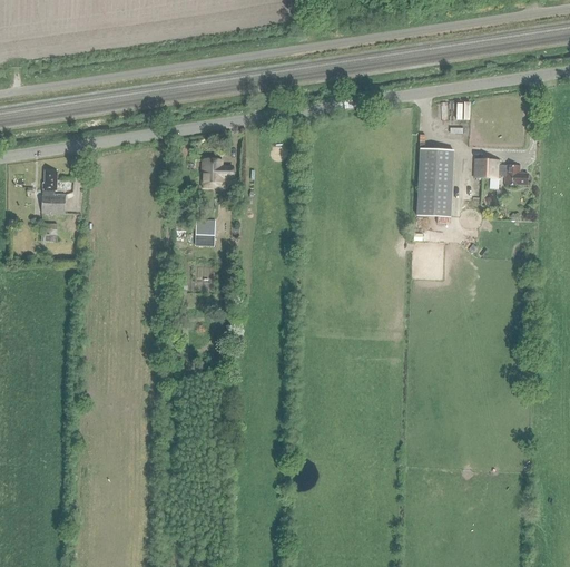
[(420,147),(416,214),(450,215),(453,148),(420,147)]
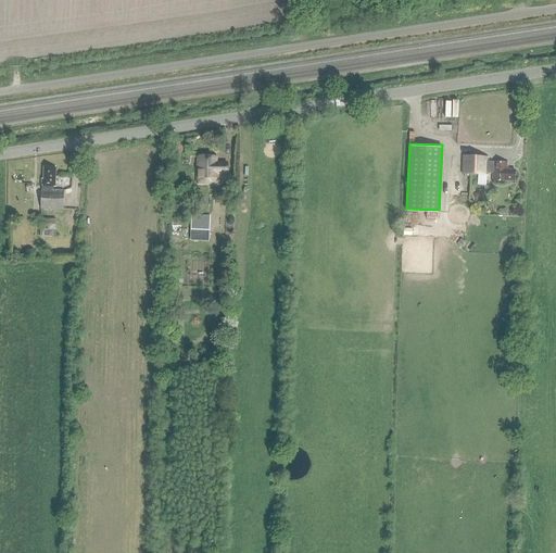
[(506,166),(506,159),(493,159),(493,160),(488,160),(488,154),(463,153),(462,172),(487,173),(487,168),(492,168),(492,177),(506,178),(506,177),(514,178),(514,167),(506,166)]
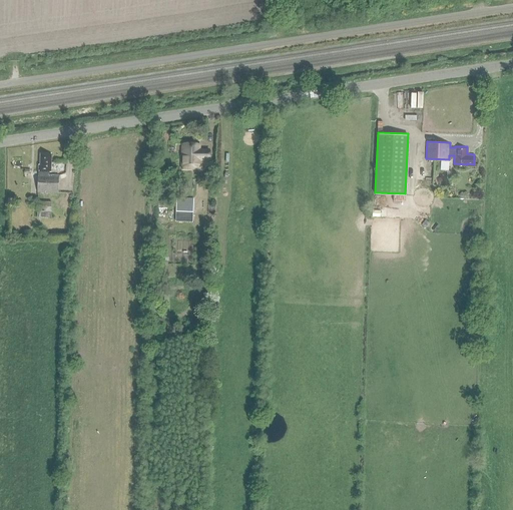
[(209,146),(199,145),(199,142),(183,142),(183,152),(182,151),(182,165),(200,166),(201,159),(208,159),(209,146)]
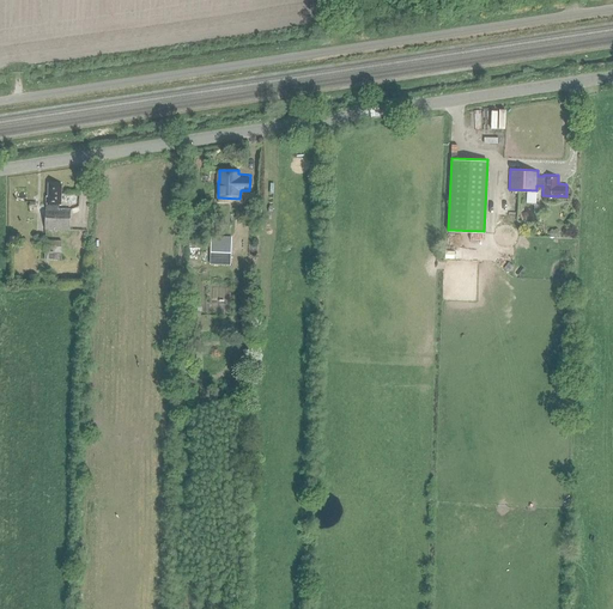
[(44,226),(70,227),(70,207),(58,206),(58,202),(60,202),(60,182),(48,181),(48,194),(46,194),(46,206),(44,226)]
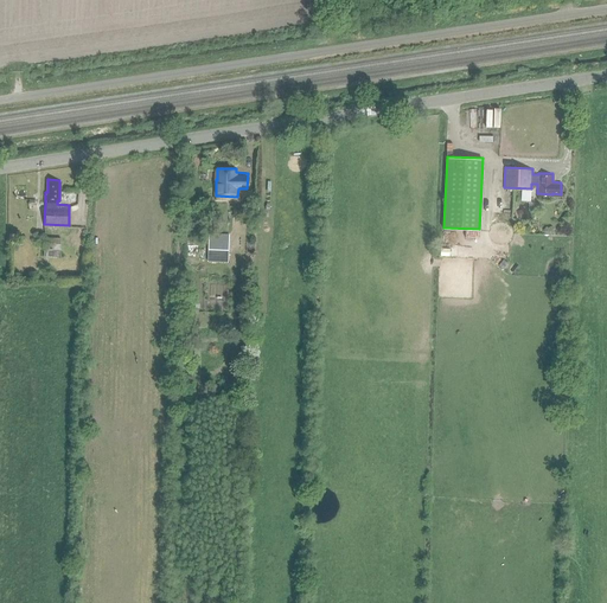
[(209,233),(208,258),(228,260),(229,235),(209,233)]
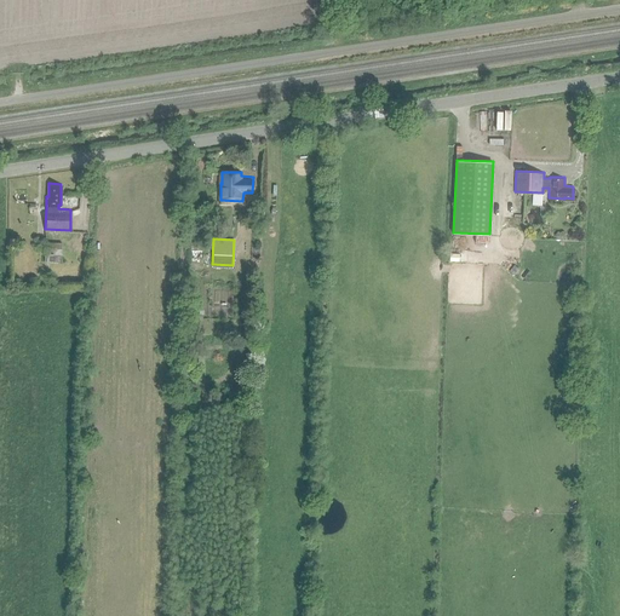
[(45,240),(45,260),(62,260),(62,240),(45,240)]
